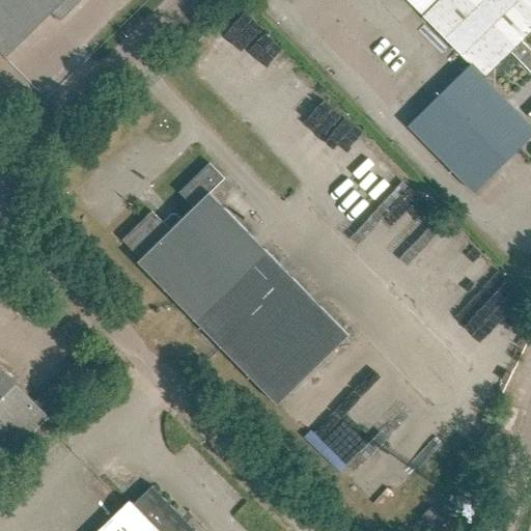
[(0,0),(0,50),(6,56),(51,11),(59,20),(79,0),(0,0)]
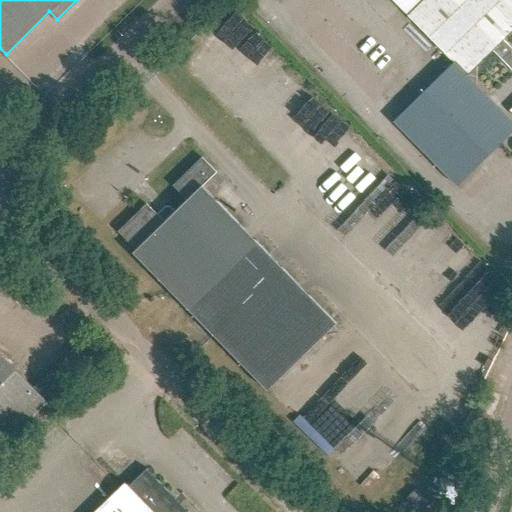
[(511,0),(393,0),(453,61),(393,120),(457,185),(511,131),(511,121),(467,75),(493,49),(503,39),(511,30),(511,0)]
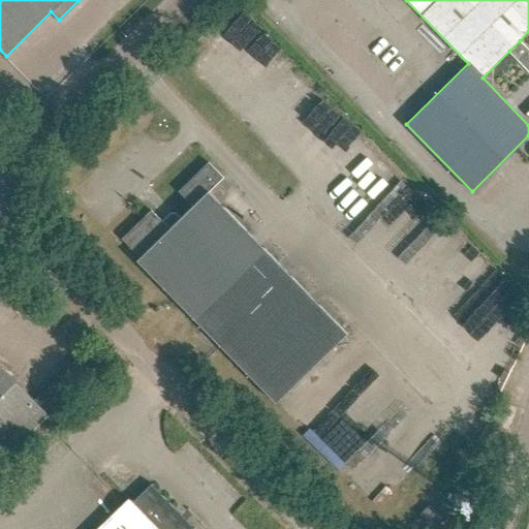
[(275,402),(346,332),(209,189),(222,176),(208,161),(179,189),(193,205),(180,217),(174,210),(162,220),(151,209),(122,238),(139,256),(136,259),(275,402)]
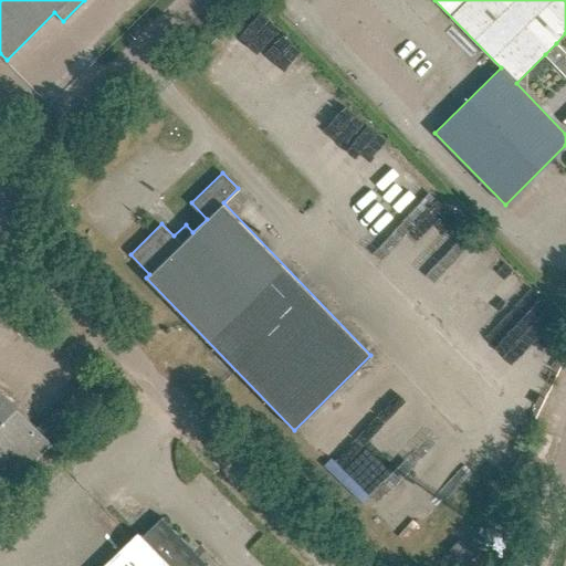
[(0,392),(0,493),(35,459),(45,469),(58,457),(48,448),(51,444),(0,392)]
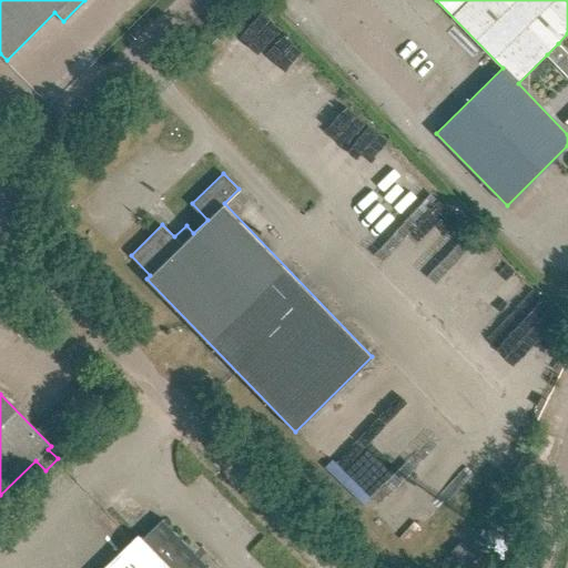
[(208,567),(161,520),(141,539),(138,535),(103,567),(208,567)]
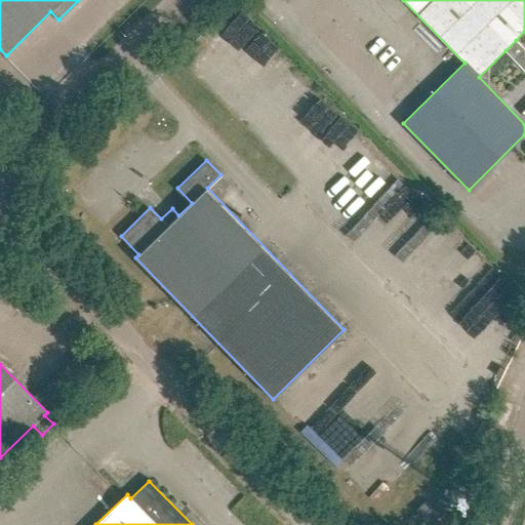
[(428,523),(437,513),(426,500),(415,511),(428,523)]
